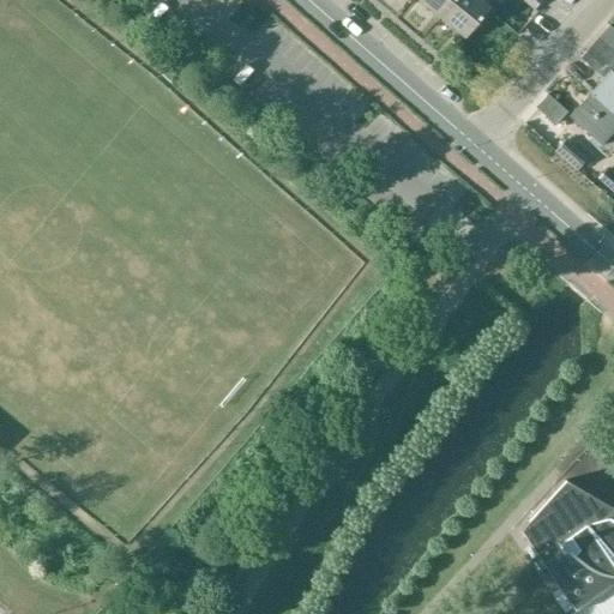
[(414,0),(439,19),(453,0),(414,0)]
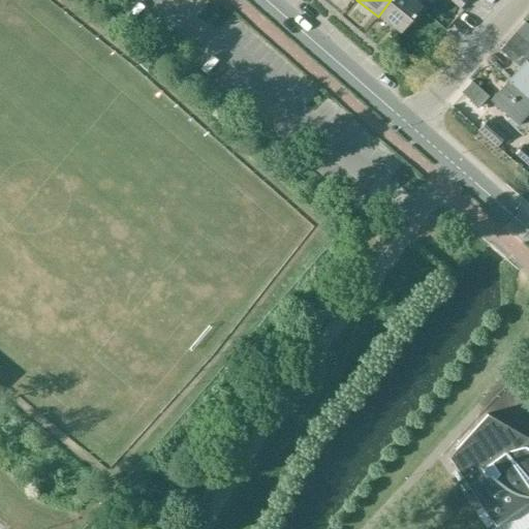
[(391,0),(378,17),(399,34),(419,7),(410,0),(391,0)]
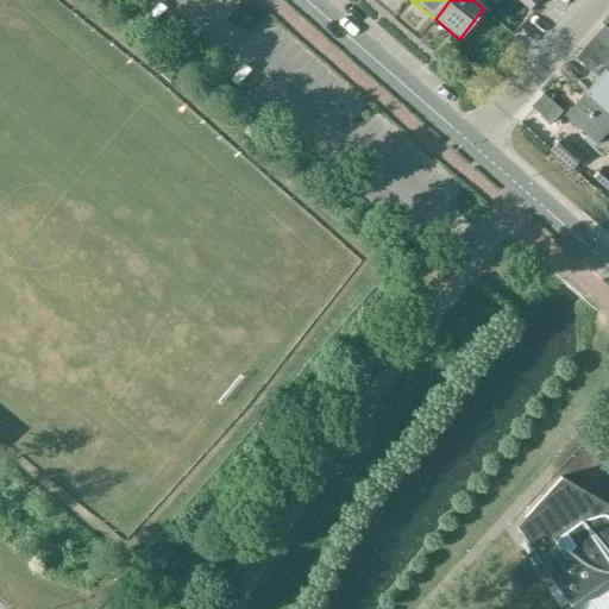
[(516,0),(529,11),(537,0),(516,0)]
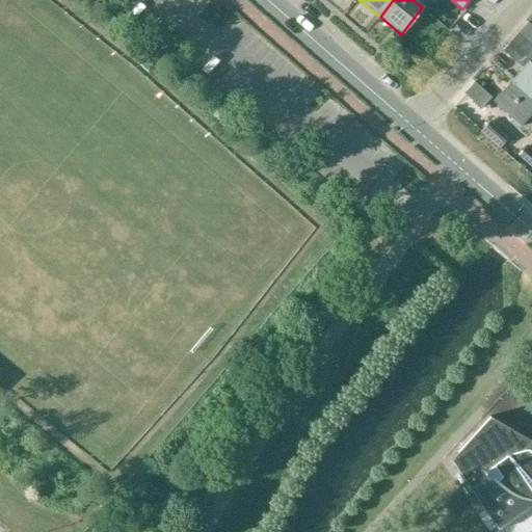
[(531,26),(527,23),(517,34),(531,47),(531,26)]
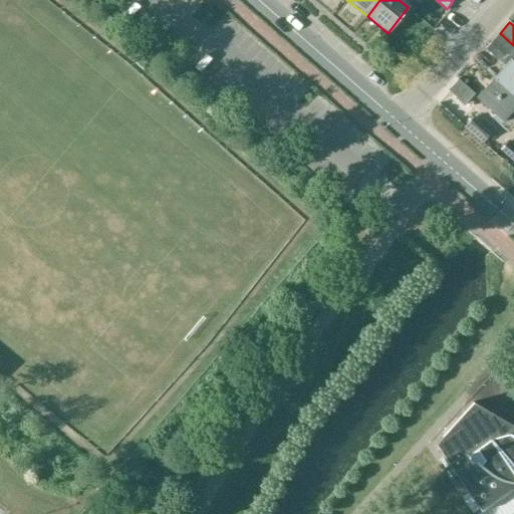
[(513,45),(500,33),(490,43),(507,58),(508,57),(510,59),(493,78),(513,97),(513,45)]
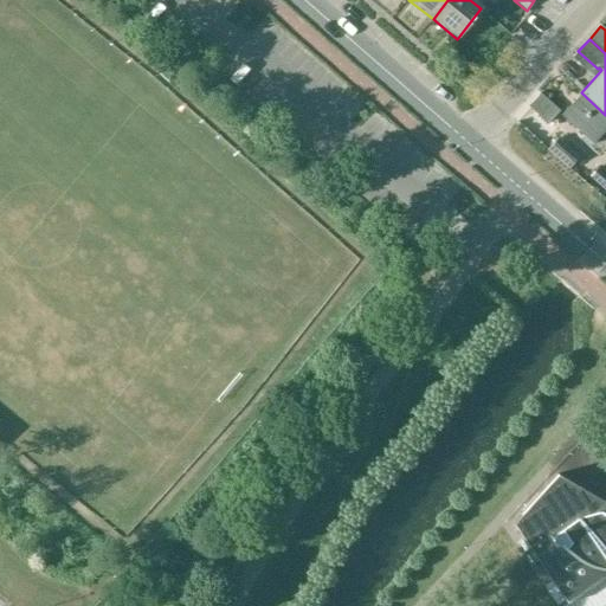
[(592,143),(605,127),(605,115),(581,92),(560,116),(592,143)]
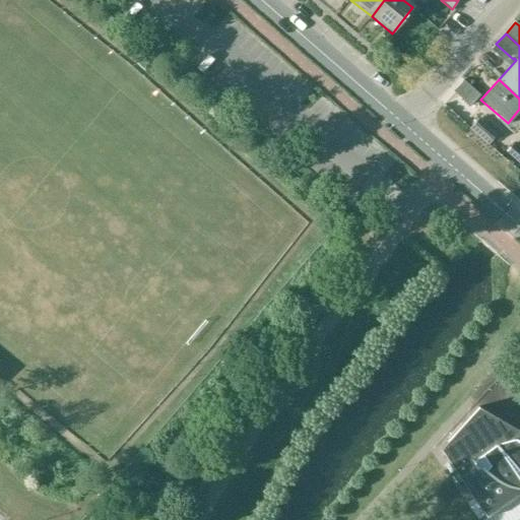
[(470,107),(480,95),(463,80),(453,91),(470,107)]
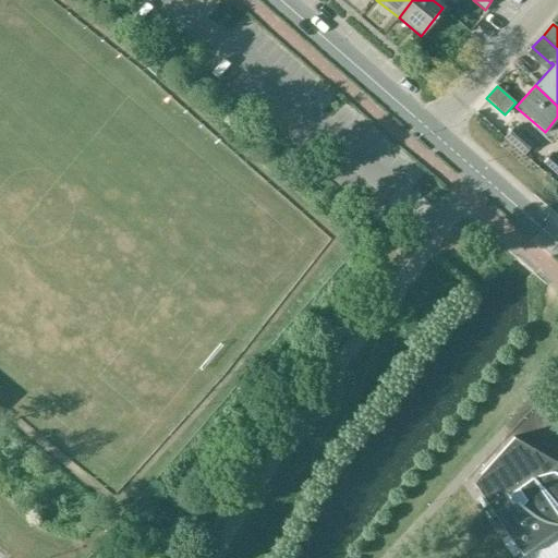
[(504,138),(523,156),(534,145),(514,128),(504,138)]
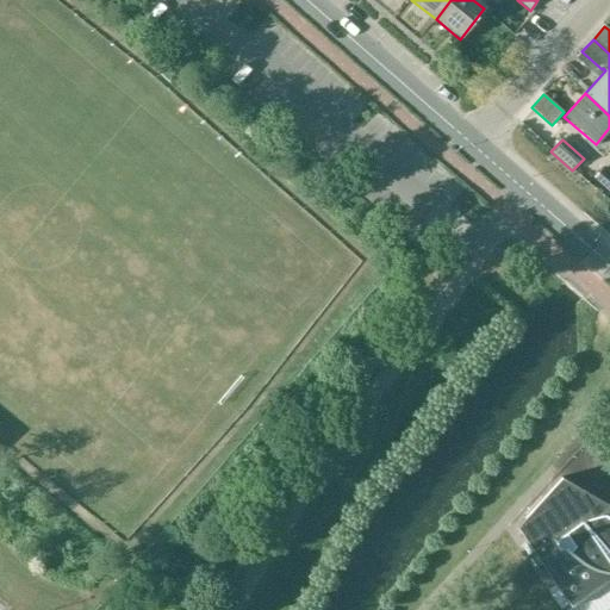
[(609,503),(599,516),(582,499),(585,493),(559,478),(515,527),(516,527),(570,607),(609,578),(609,503)]
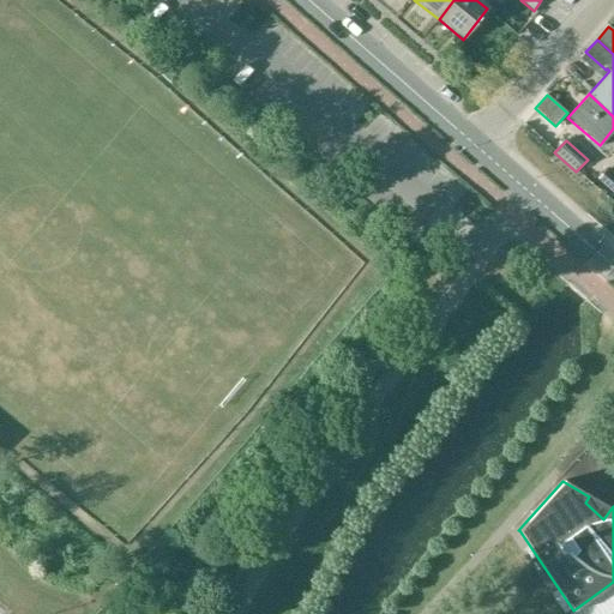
All buildings are outlined.
